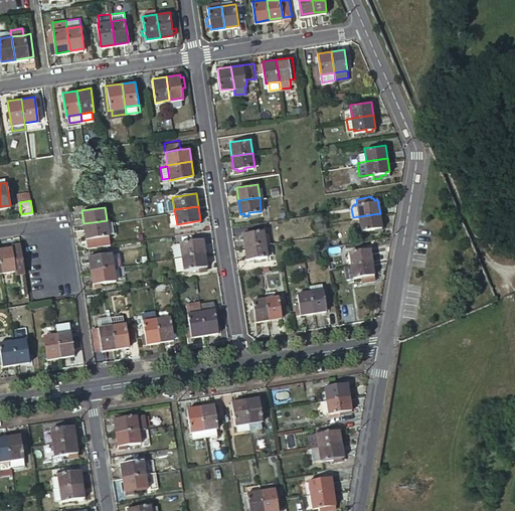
[(382,226),(380,213),(359,216),(361,229),(382,226)]
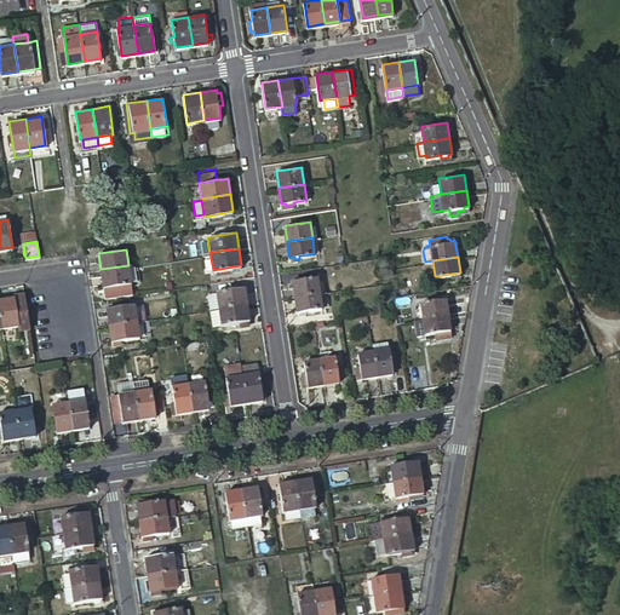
[(137,264),(128,265),(131,280),(139,279),(137,264)]
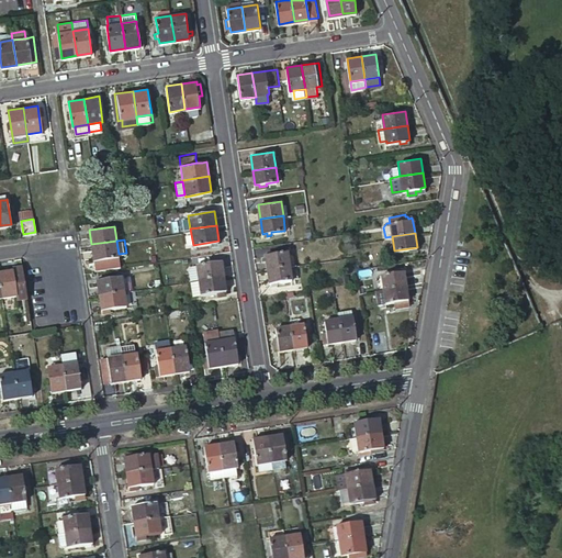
[(116,241),(91,244),(93,259),(97,259),(97,261),(102,261),(101,258),(119,256),(119,254),(116,241)]
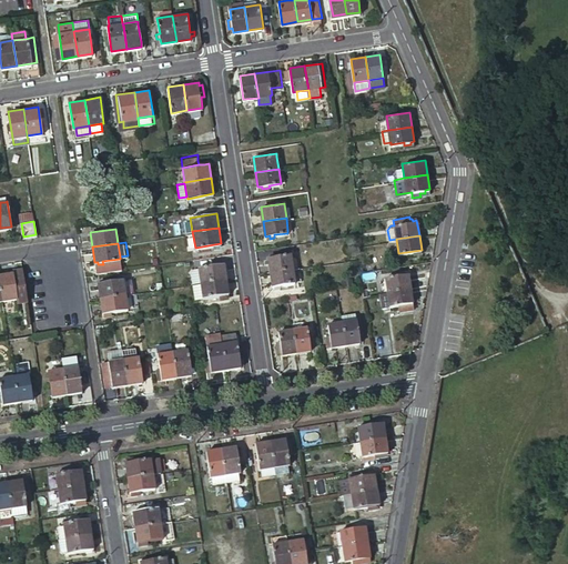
[(269,255),(271,271),(298,267),(297,254),(295,253),(291,254),(291,252),(277,254),(273,255),(269,255)]
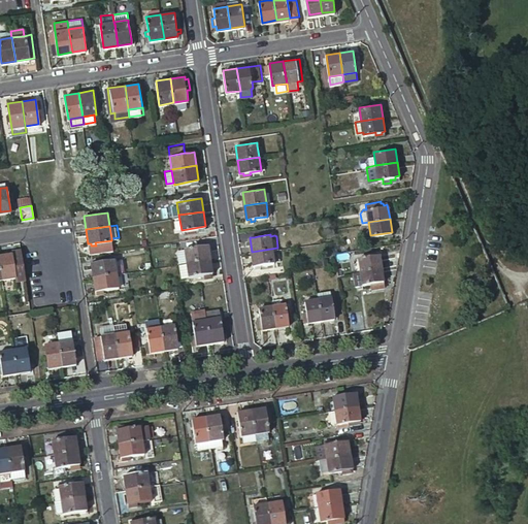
[(184,248),(186,261),(210,258),(208,244),(207,244),(203,244),(192,247),(184,248)]
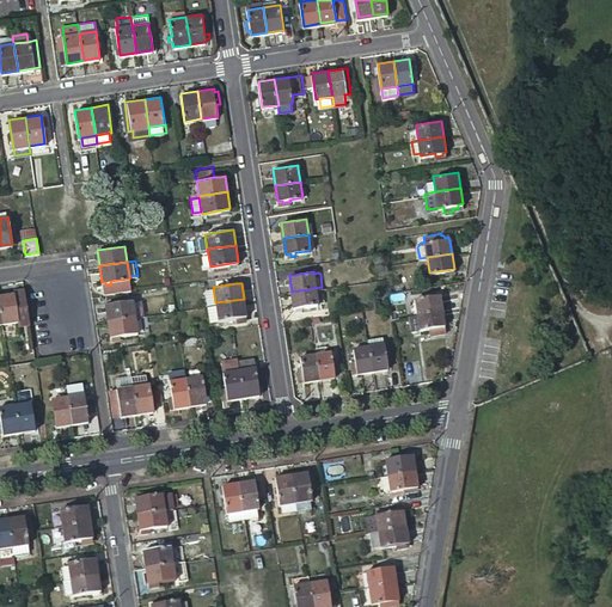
[(328,292),(326,287),(322,287),(292,292),(294,307),(319,304),(318,301),(324,300),(324,292),(328,292)]
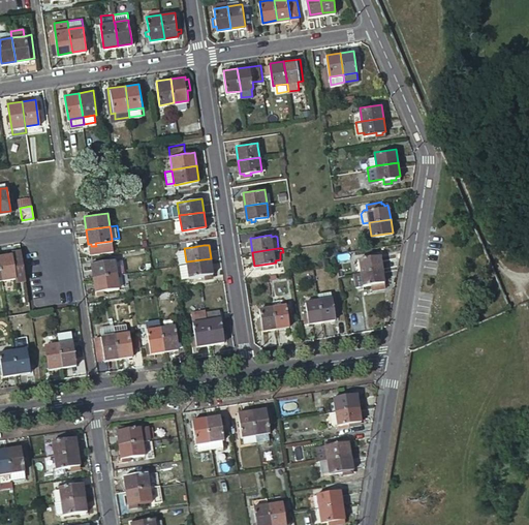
[(12,252),(0,254),(0,266),(2,279),(17,277),(17,279),(25,278),(22,251),(12,252)]
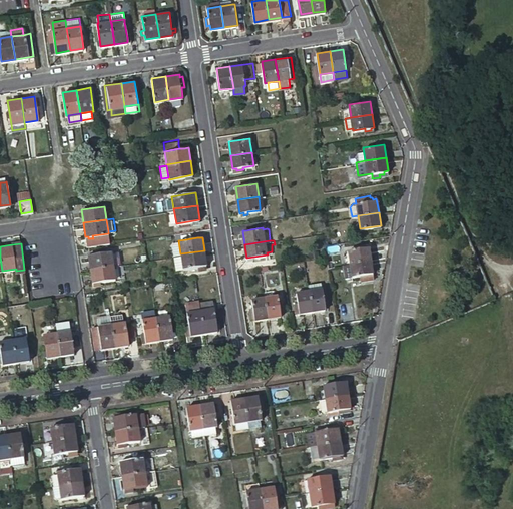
[(350,263),(371,260),(369,246),(348,249),(350,263)]
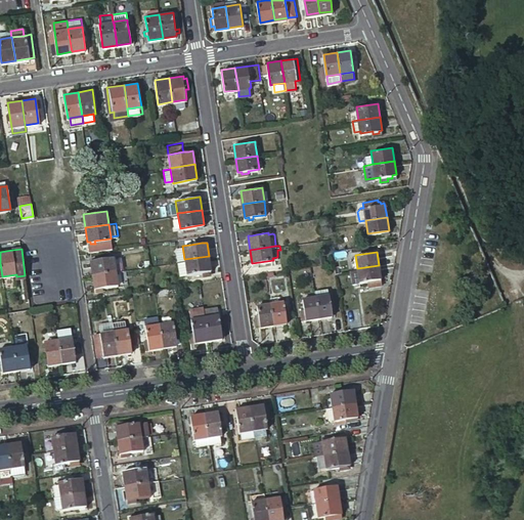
[(92,273),(116,270),(114,256),(90,260),(92,273)]
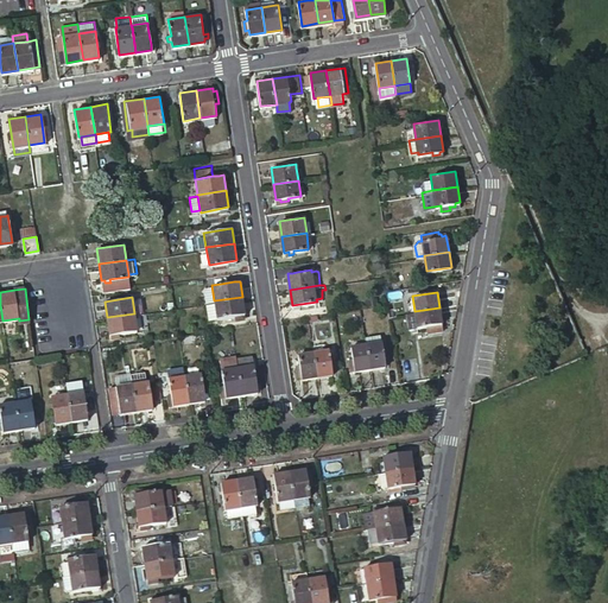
[(242,297),(214,300),(216,317),(216,318),(245,313),(242,297)]
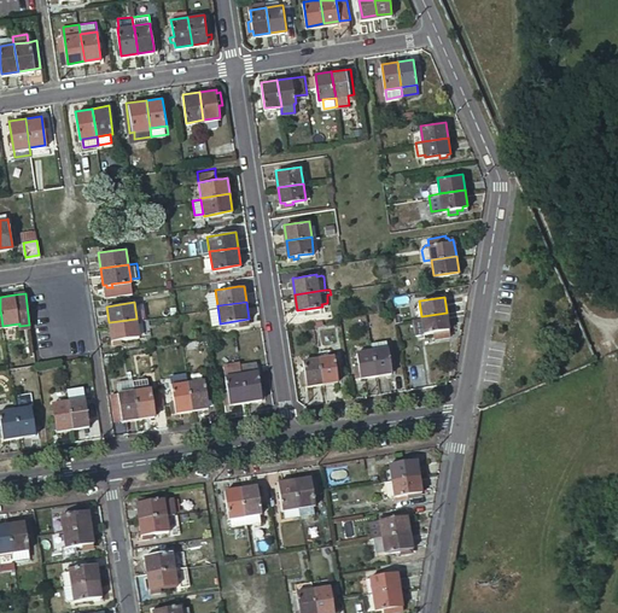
[(217,305),(209,307),(213,323),(220,322),(217,305)]
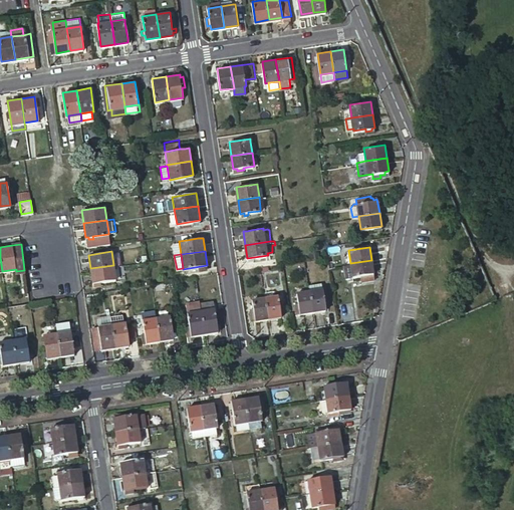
[(373,273),(371,260),(350,263),(346,264),(348,275),(352,274),(352,276),(373,273)]
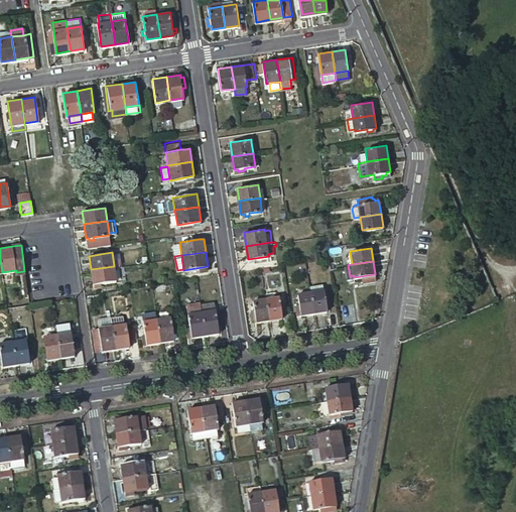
[(348,265),(344,266),(346,278),(354,277),(354,275),(350,276),(348,265)]
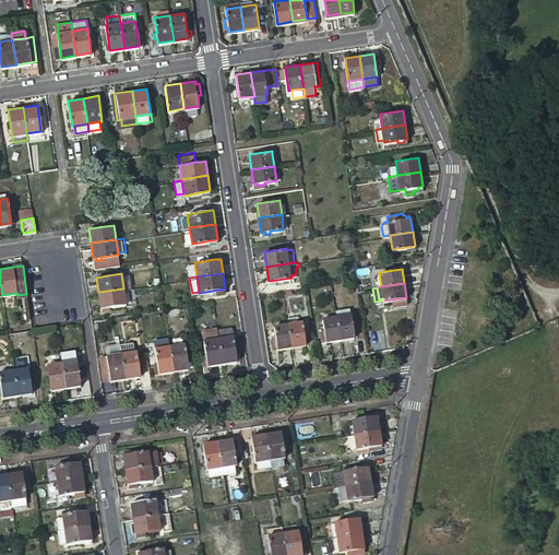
[(126,304),(123,288),(98,292),(100,307),(104,307),(104,309),(107,309),(106,307),(126,304)]
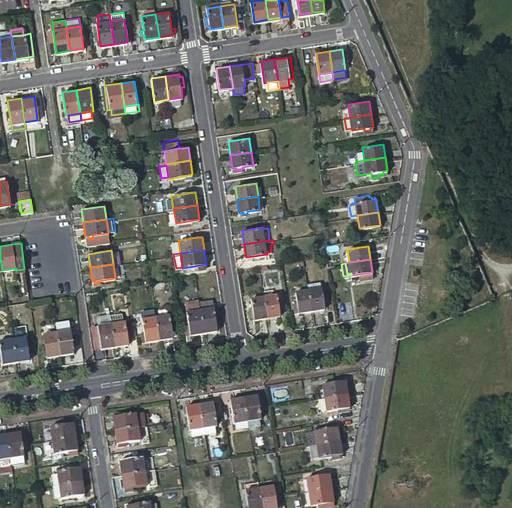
[(309,289),(312,310),(325,308),(321,280),(308,282),(309,289)]
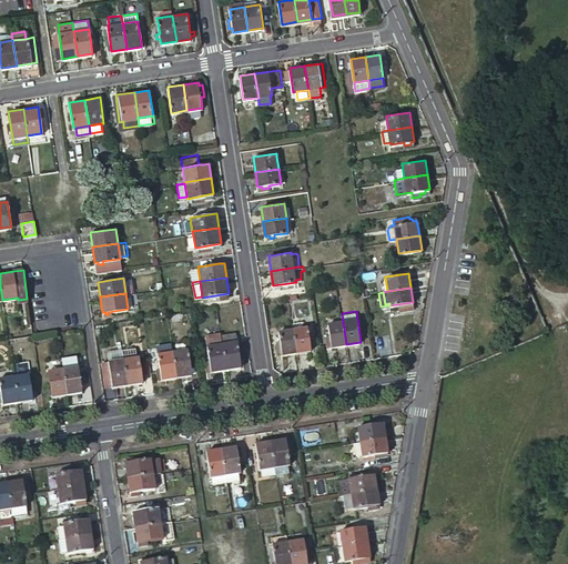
[(332,346),(346,344),(343,321),(327,323),(330,335),(331,341),(332,346)]
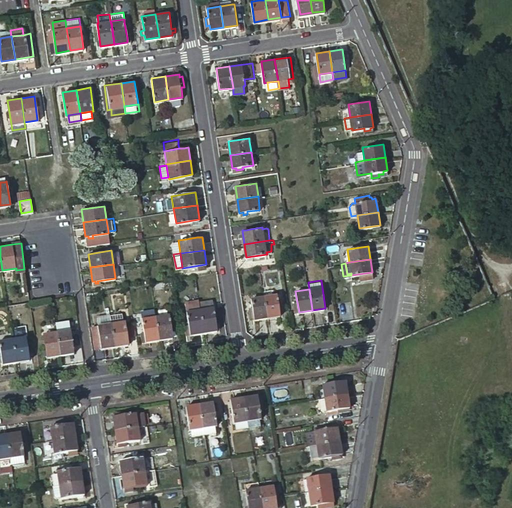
[(265,296),(268,317),(280,315),(277,294),(265,296)]
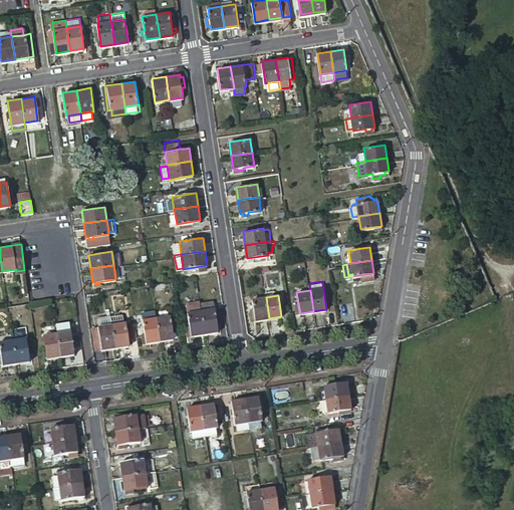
[(255,320),(269,318),(266,297),(252,299),(253,310),(254,316),(255,319),(255,320)]
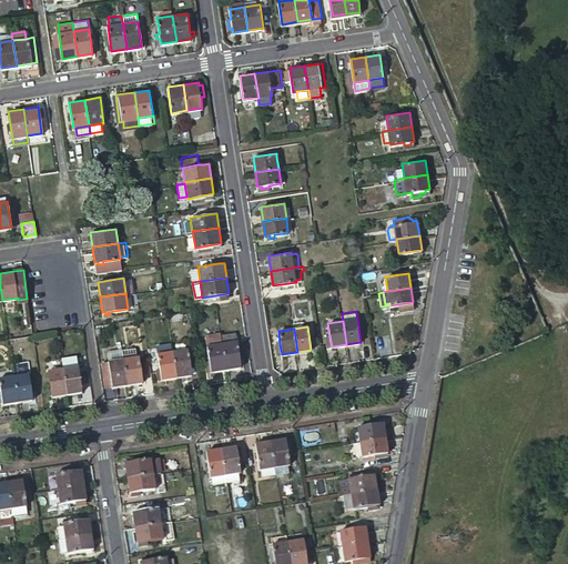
[(222,343),(226,368),(242,365),(236,331),(222,334),(223,343),(222,343)]
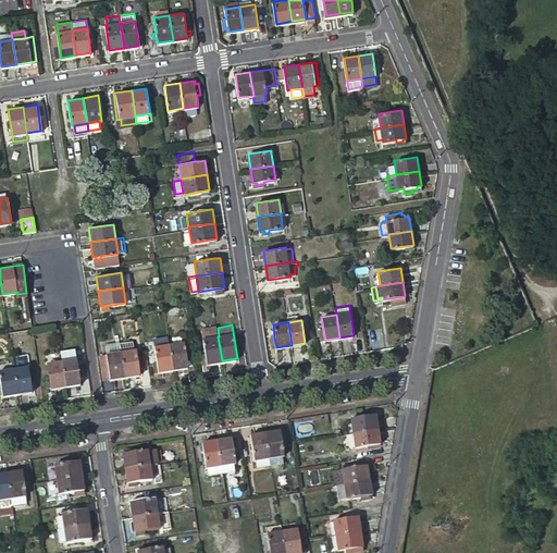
[(218,336),(217,326),(201,328),(206,353),(201,353),(202,364),(222,360),(218,336)]
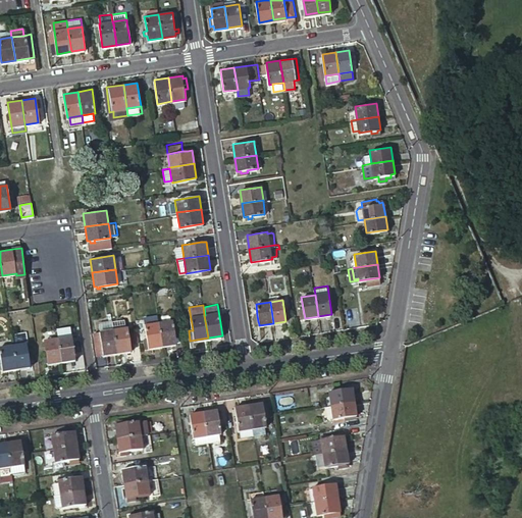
[(159,322),(162,345),(176,343),(175,339),(179,339),(178,335),(175,335),(174,330),(172,320),(171,320),(162,321),(159,322)]
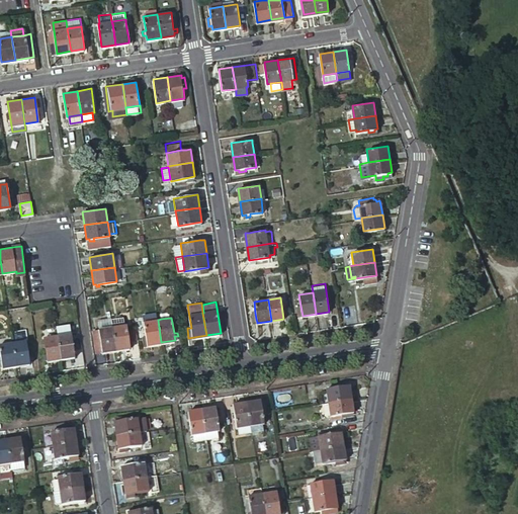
[(161,342),(158,320),(144,322),(146,335),(143,336),(144,341),(147,340),(148,344),(161,342)]
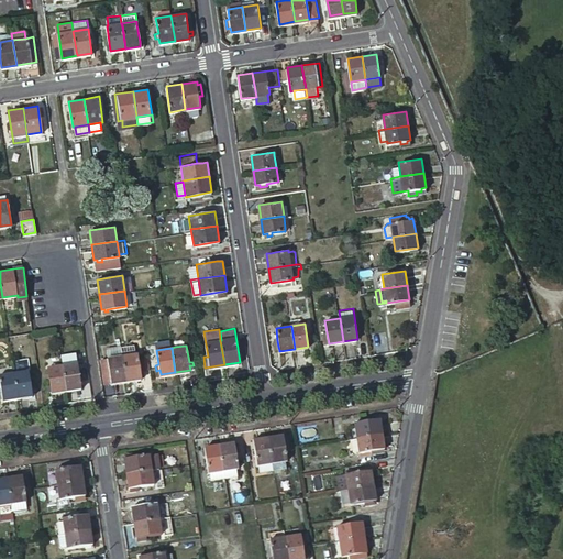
[(75,350),(61,352),(63,363),(66,388),(81,386),(75,350)]
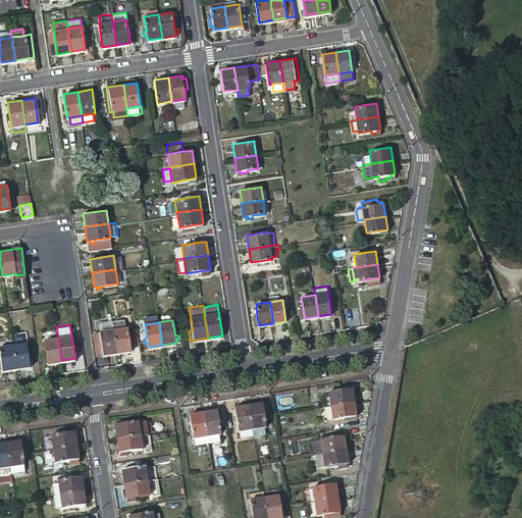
[(127,326),(113,328),(117,352),(131,350),(127,326)]
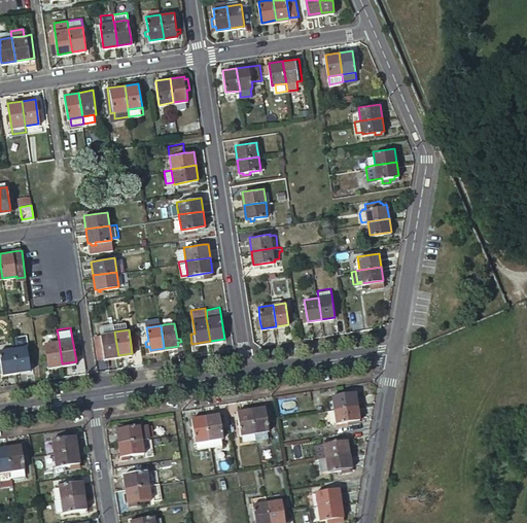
[(114,332),(95,335),(97,355),(103,354),(104,357),(118,355),(114,332)]
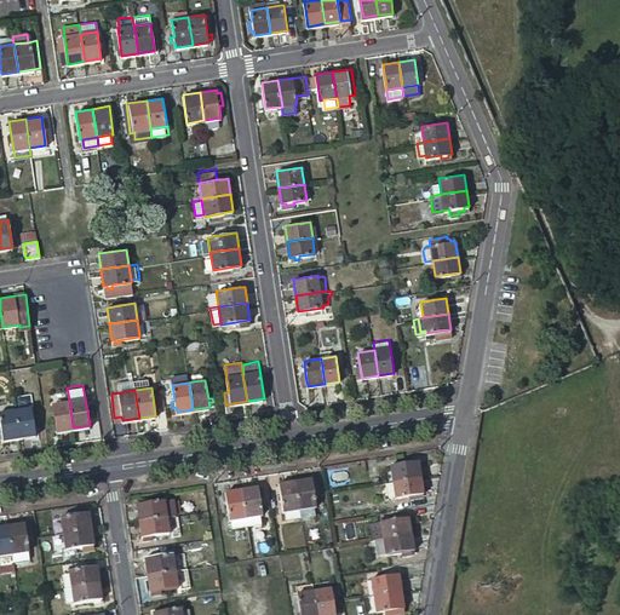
[(73,427),(69,400),(51,402),(56,430),(73,427)]
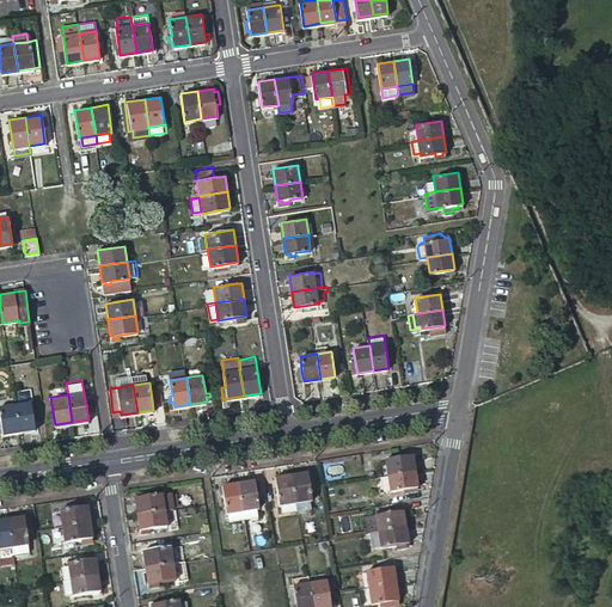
[(31,400),(14,403),(19,430),(36,428),(31,400)]
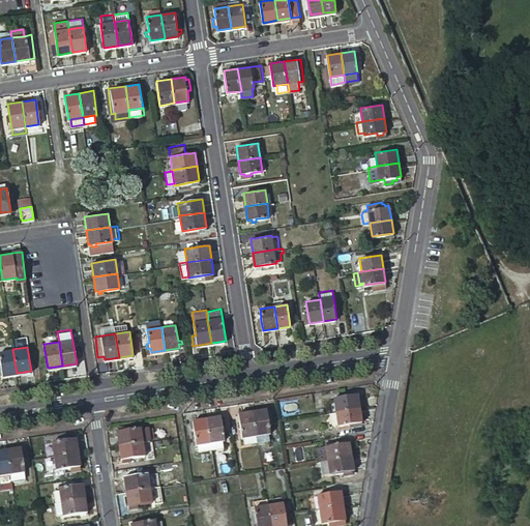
[(17,373),(12,349),(0,350),(0,360),(2,375),(17,373)]
